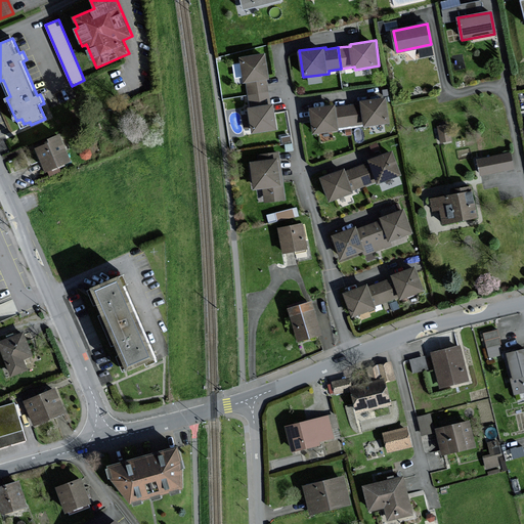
[(243,84),(247,84),(248,95),(268,93),(266,81),(269,81),(265,54),(239,57),(243,84)]
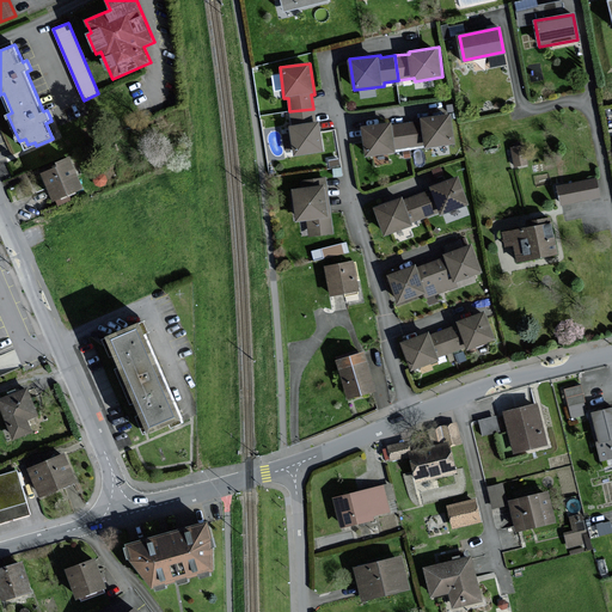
[(314,122),(313,109),(289,111),(292,126),(288,126),(293,157),(325,152),(320,121),(314,122)]
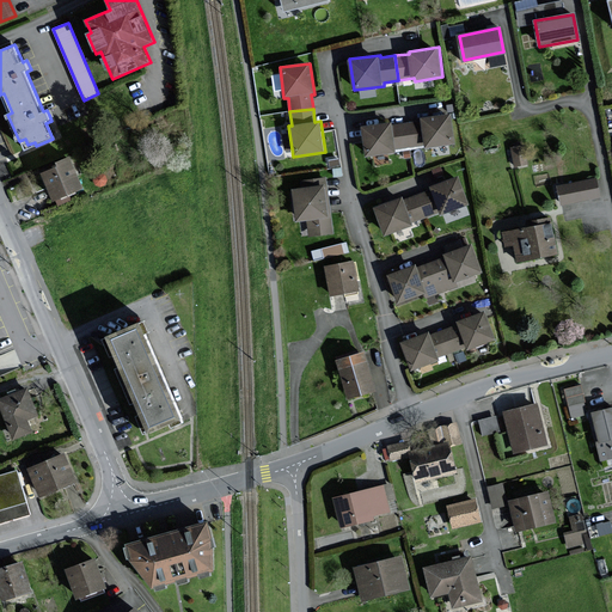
[(421,118),(421,121),(408,123),(411,147),(427,145),(427,148),(456,145),(451,115),(421,118)]
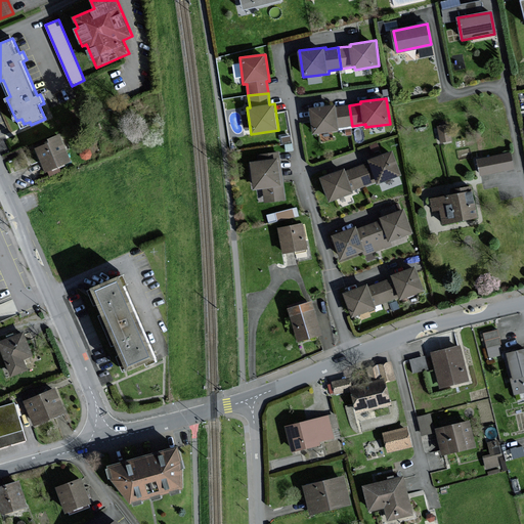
[(339,128),(352,126),(349,105),(336,106),(336,104),(310,108),(314,135),(340,131),(339,128)]
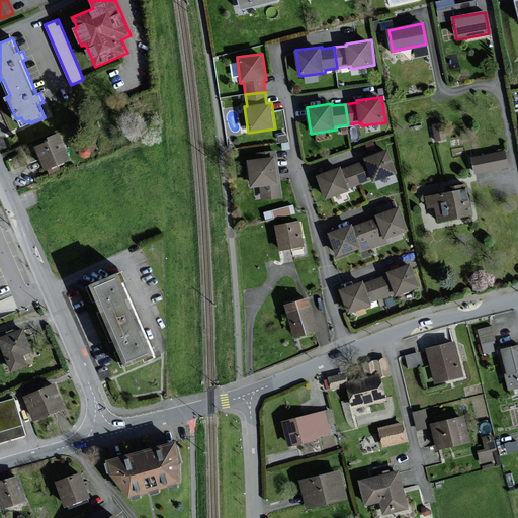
[(443,123),(431,125),(435,143),(446,140),(443,123)]
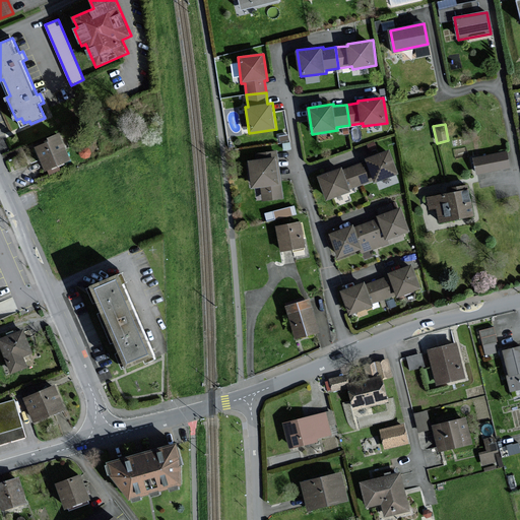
[(71,159),(60,133),(49,138),(51,141),(37,147),(47,170),(71,159)]
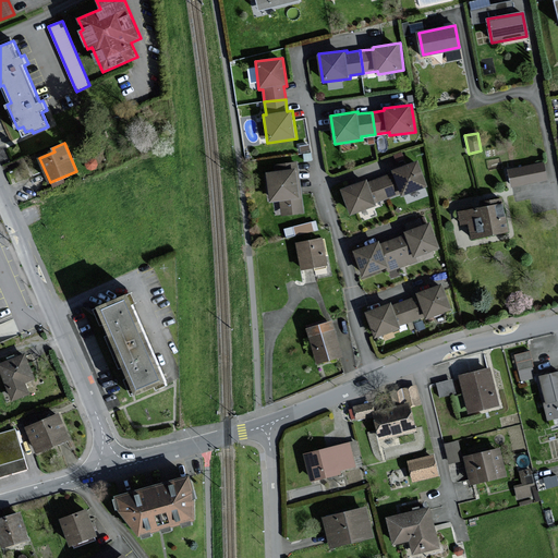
[(392,171),(392,174),(380,179),(388,198),(401,193),(402,197),(426,187),(417,162),(392,171)]
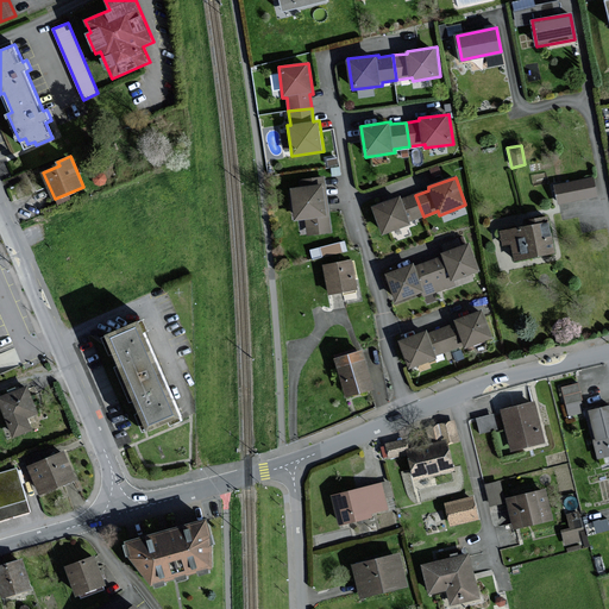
[(591,179),(553,187),(558,206),(596,198),(591,179)]
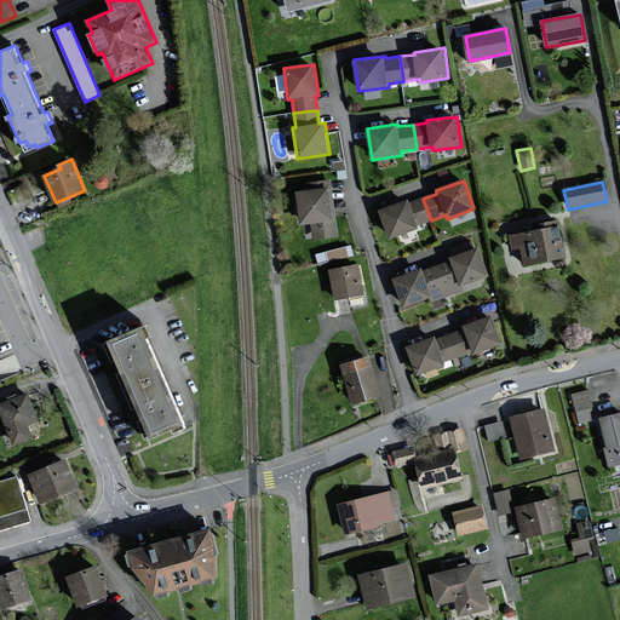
[(333,220),(328,189),(297,194),(302,225),(333,220)]
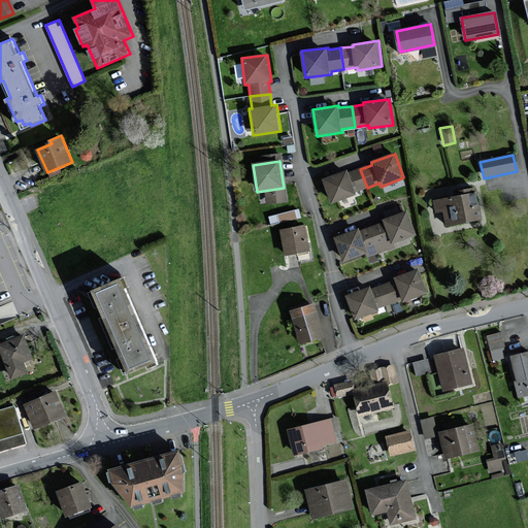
[(355,192),(367,188),(360,169),(349,173),(348,171),(323,180),(332,204),(356,195),(355,192)]
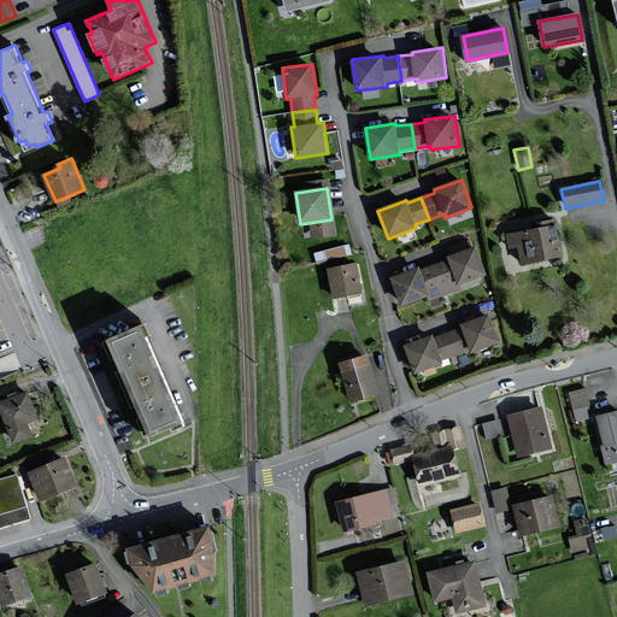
[(563,259),(556,227),(505,236),(507,251),(518,250),(521,266),(563,259)]
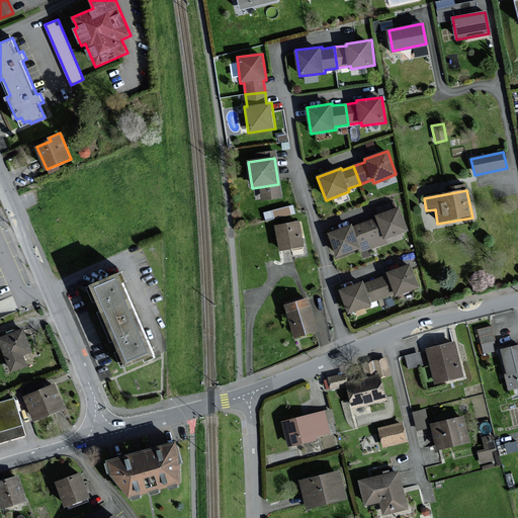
[(264,209),(266,218),(295,211),(294,202),(264,209)]
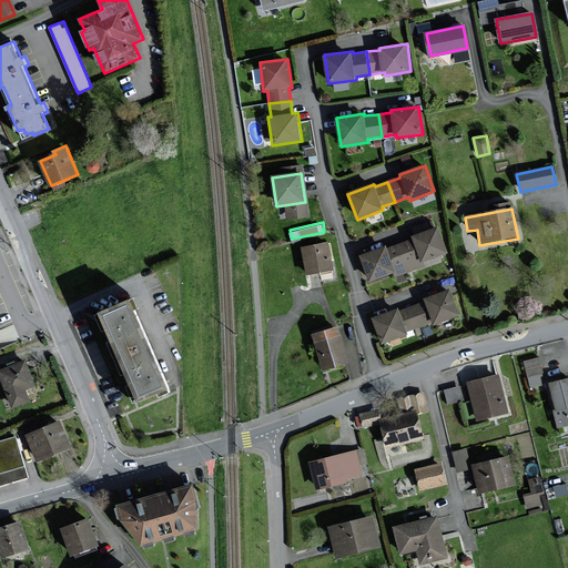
[(413,237),(413,240),(401,244),(408,264),(422,260),(423,263),(447,253),(438,227),(413,237)]
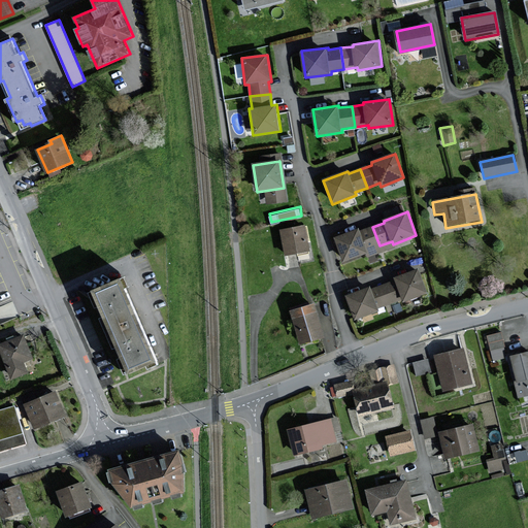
[(310,252),(305,226),(279,231),(285,257),(310,252)]
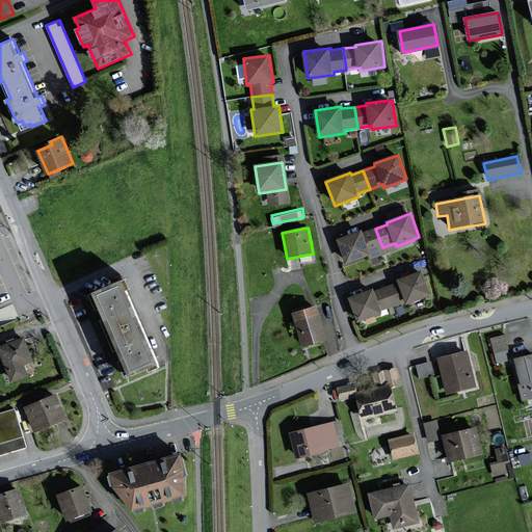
[(371,255),(370,253),(382,247),(375,229),(364,233),(363,231),(338,240),(347,264),(371,255)]
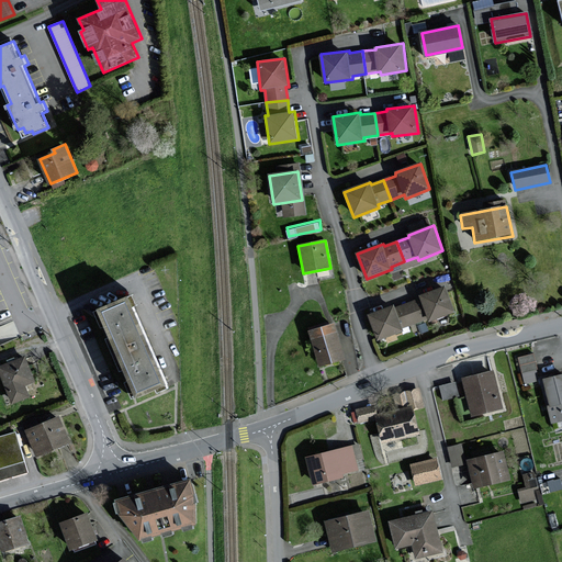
[(420,299),(408,303),(416,324),(429,318),(430,322),(454,313),(446,287),(420,296),(420,299)]
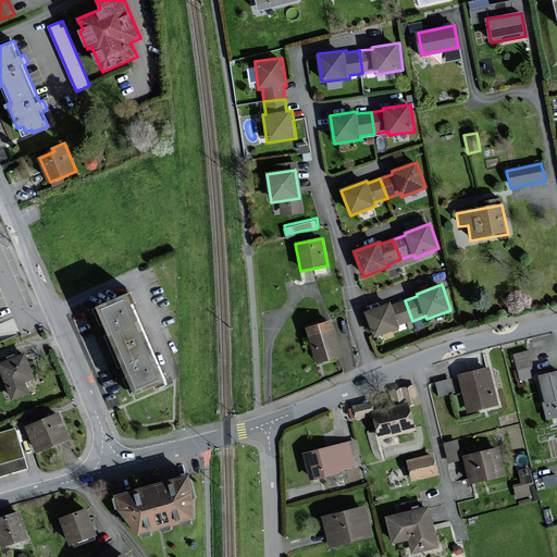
[(143,323),(131,293),(95,308),(134,400),(170,385),(155,349),(143,323)]
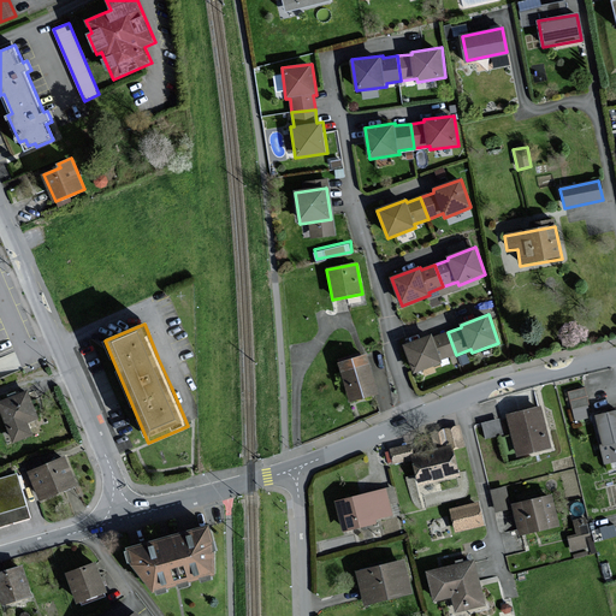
[(442,360),(456,355),(448,332),(434,338),(433,336),(404,347),(415,374),(443,363),(442,360)]
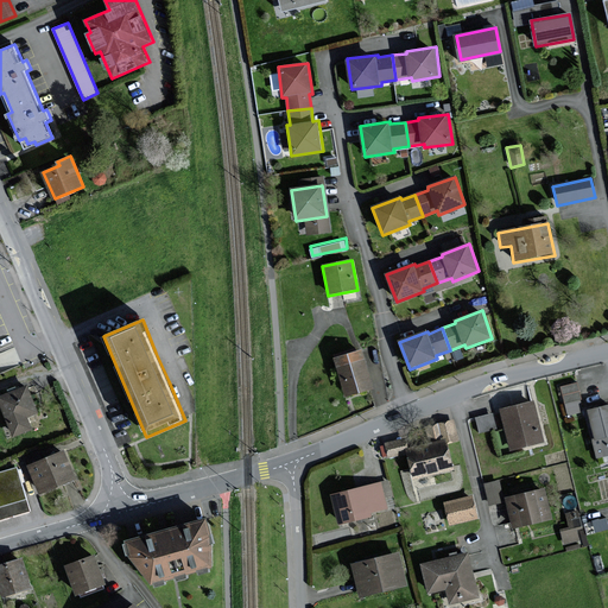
[(373,390),(362,350),(335,359),(346,398),(373,390)]
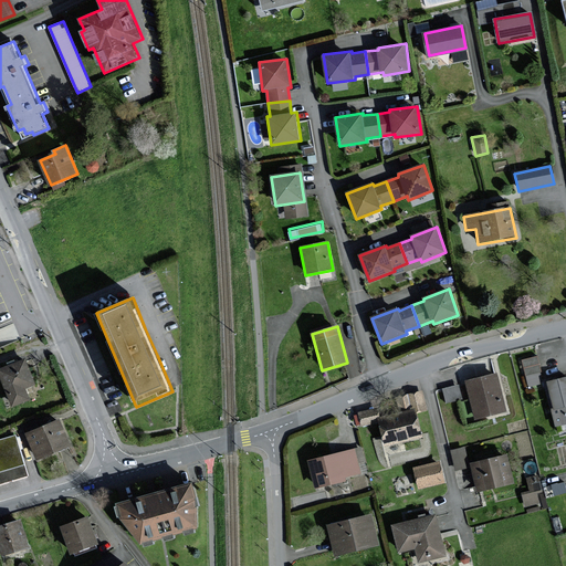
[(543,381),(536,356),(521,360),(527,385),(543,381)]
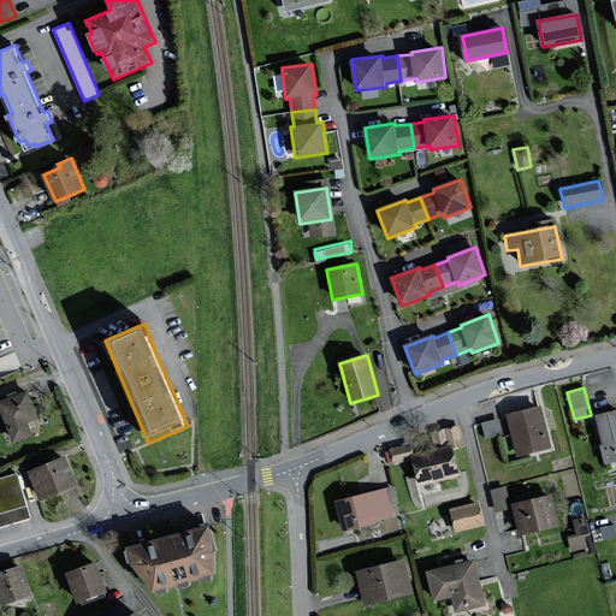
[(40,422),(29,391),(0,401),(0,406),(13,444),(33,437),(28,426),(40,422)]
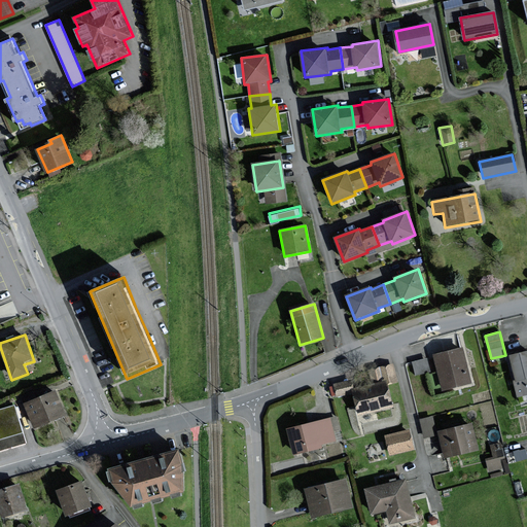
[(470,384),(462,348),(433,354),(442,391),(470,384)]
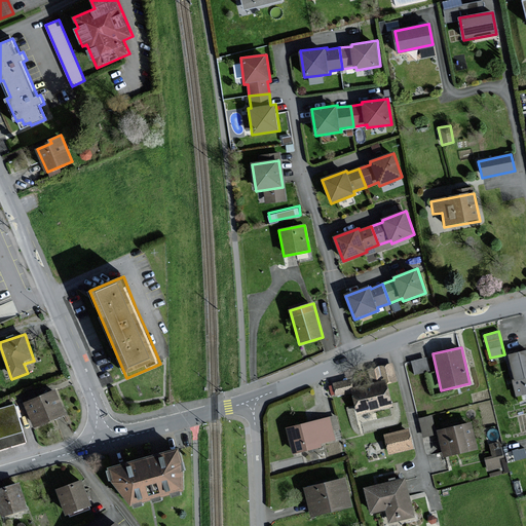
[(525,351),(509,357),(517,396),(525,393),(525,351)]
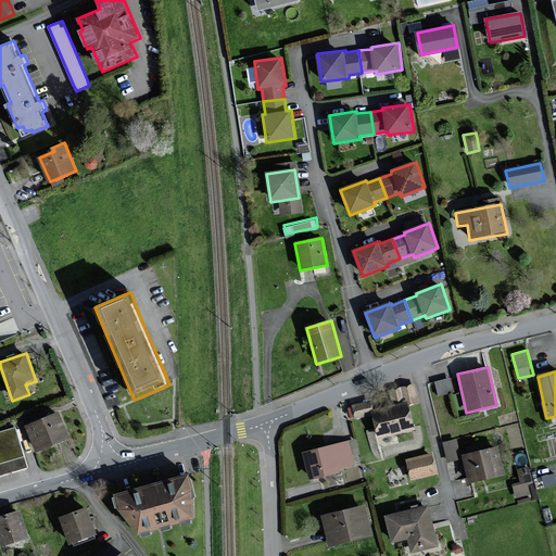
[(436,379),(439,393),(455,389),(451,375),(436,379)]
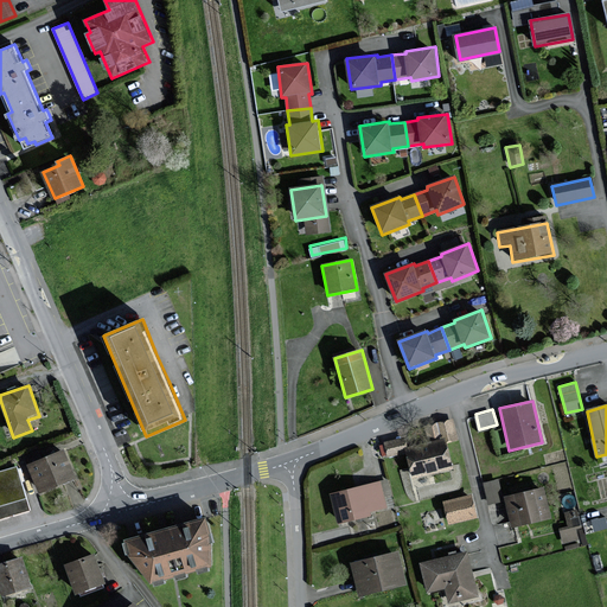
[(458,439),(453,419),(436,423),(441,440),(443,440),(445,442),(458,439)]
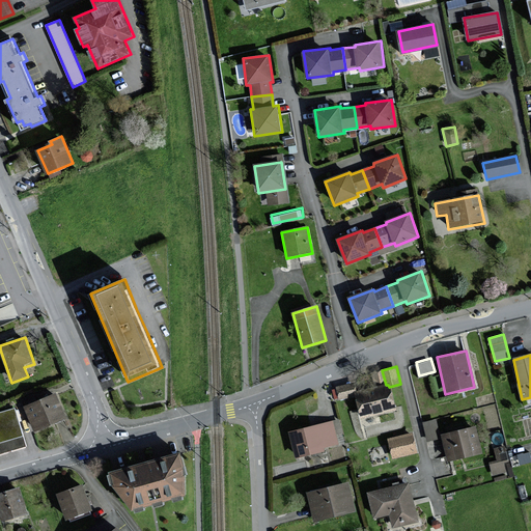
[(353,384),(337,387),(340,399),(356,395),(353,384)]
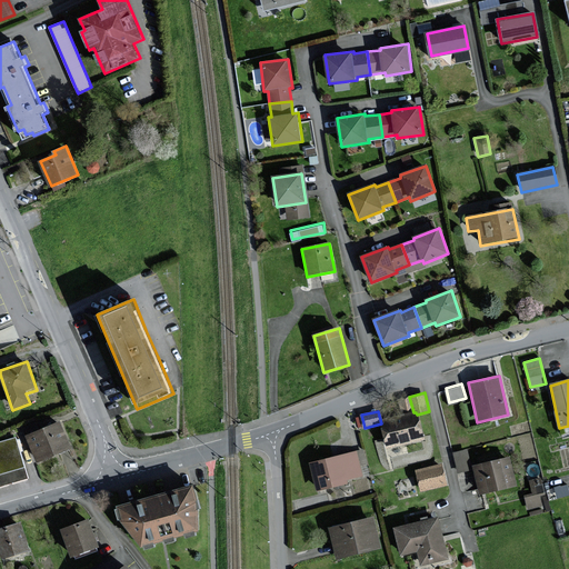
[(417,415),(416,412),(413,412),(381,421),(388,447),(422,438),(417,415)]
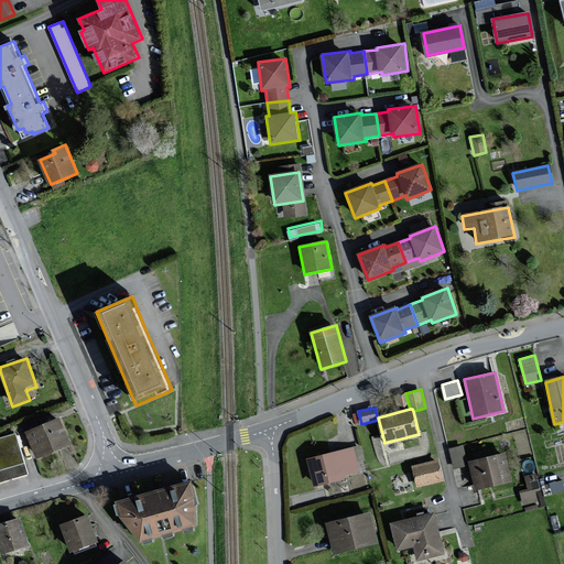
[(72,446),(62,420),(28,433),(38,459),(72,446)]
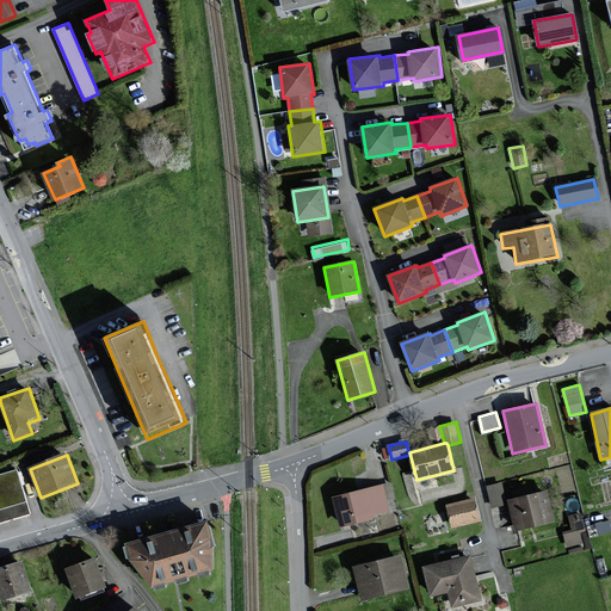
[(0,523),(30,516),(17,471),(0,476),(0,523)]
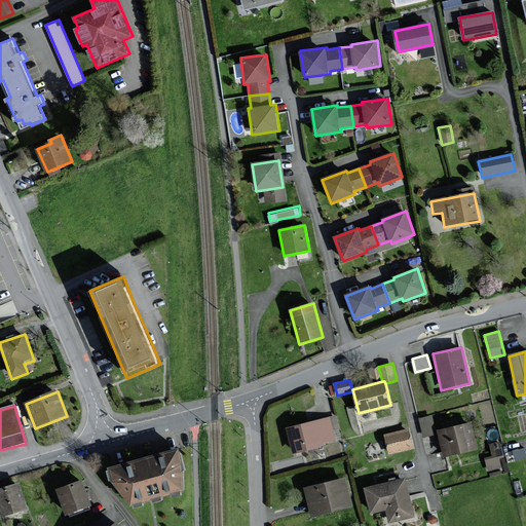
[(436,435),(430,416),(418,419),(423,438),(436,435)]
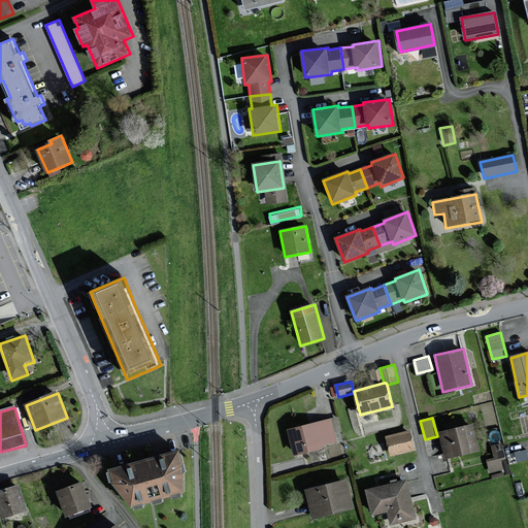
[(335,441),(329,419),(288,430),(295,456),(323,449),(322,446),(335,441)]
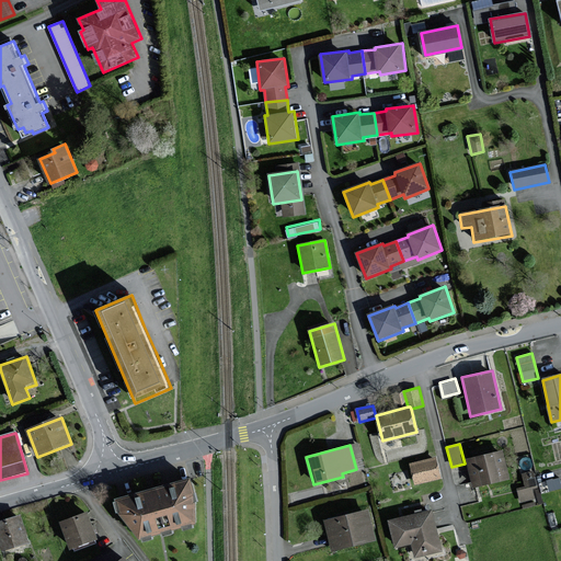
[(510,481),(503,451),(467,460),(473,489),(510,481)]
